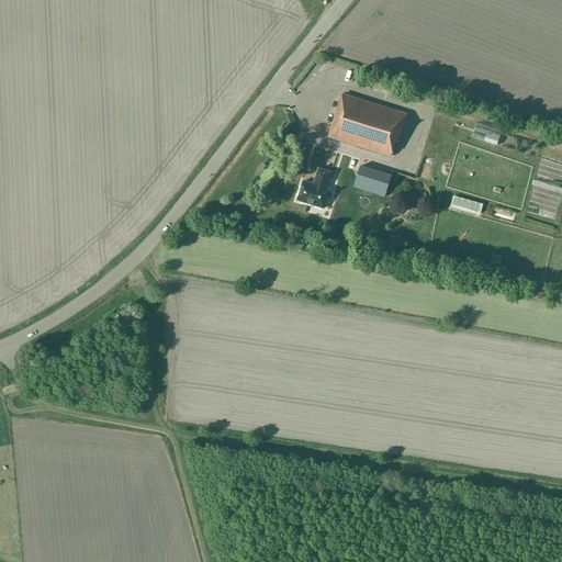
[(391,156),(395,143),(397,143),(406,114),(341,94),(328,136),(391,156)]
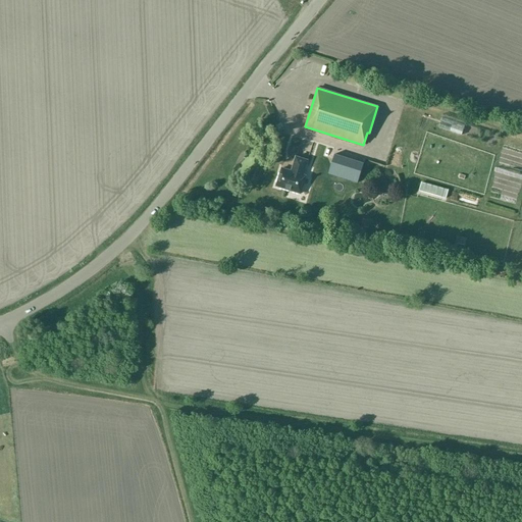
[(438,127),(462,136),(466,122),(442,115),(438,127)]
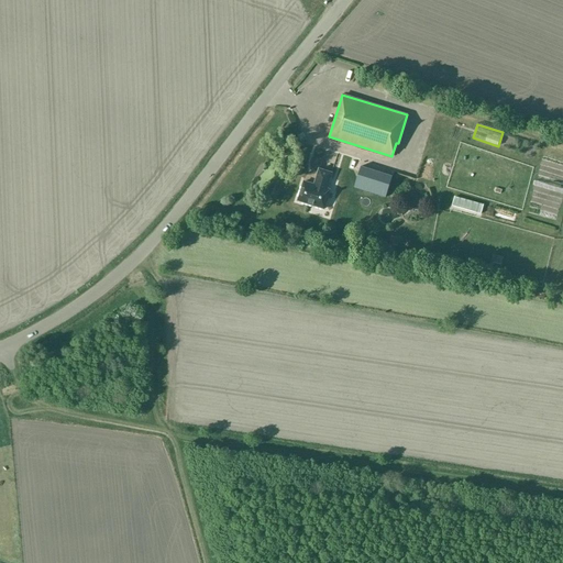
[(393,176),(361,166),(356,179),(373,184),(370,192),(386,197),(393,176)]
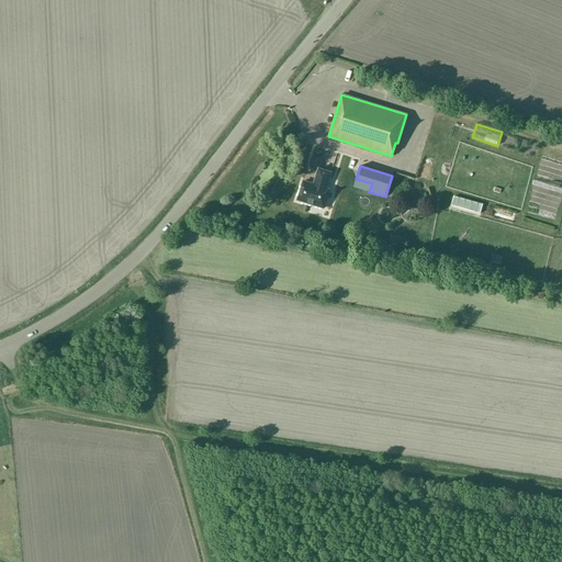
[(324,209),(329,189),(326,189),(332,172),(318,169),(314,184),(303,181),(298,200),(324,209)]
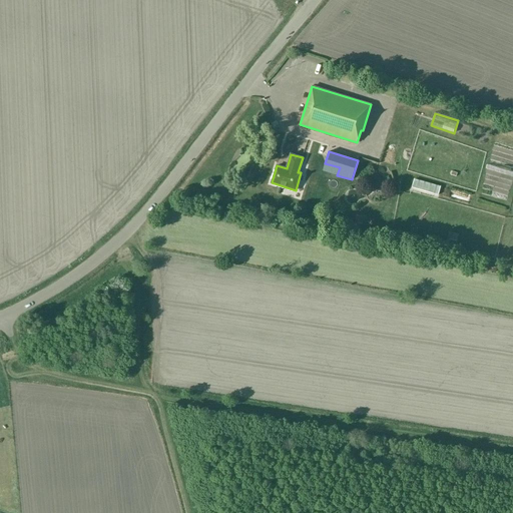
[(412,188),(438,195),(440,187),(414,180),(412,188)]
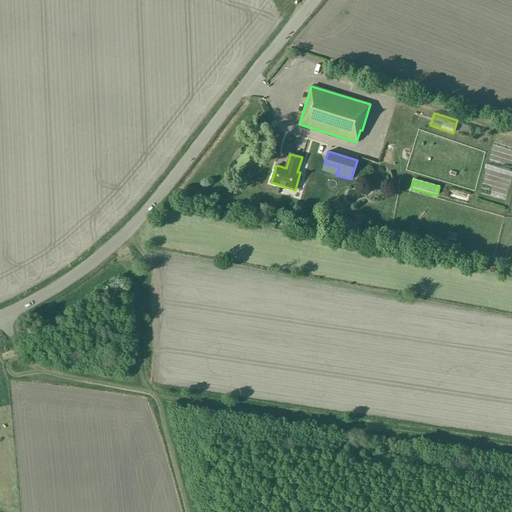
[(446,246),(454,248),(457,234),(449,232),(446,246)]
